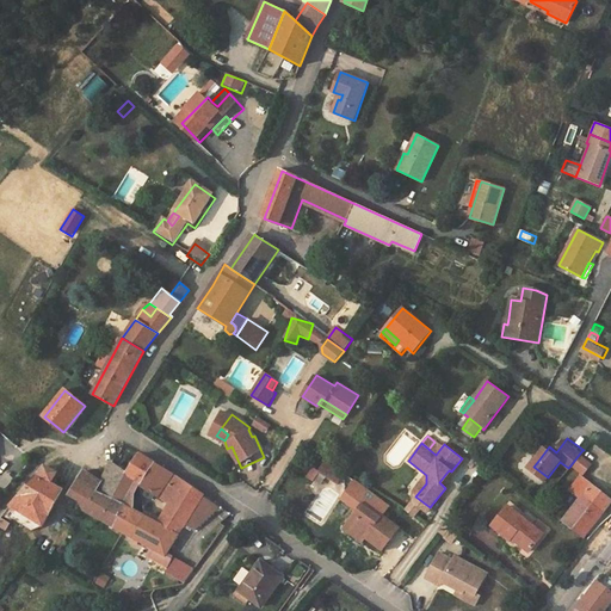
[(543,443),(534,457),(538,461),(549,446),(543,443)]
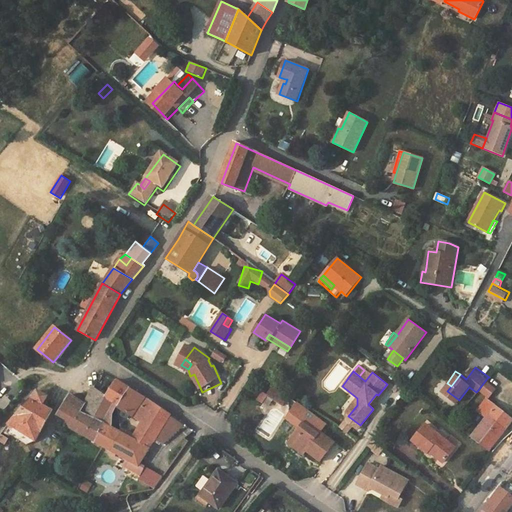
[(498,385),(488,377),(478,390),(488,398),(498,385)]
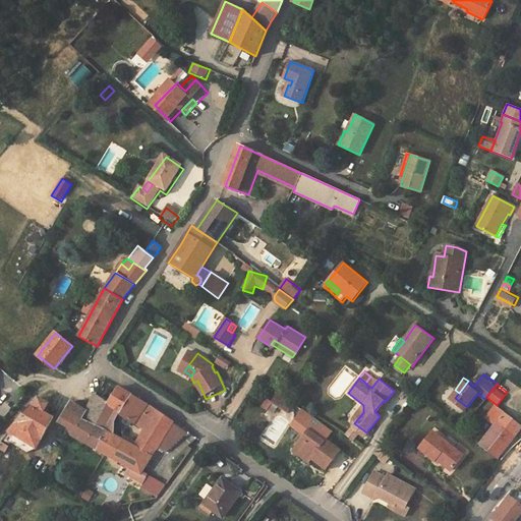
[(119,388),(109,404),(116,409),(120,413),(121,414),(132,395),(119,388)]
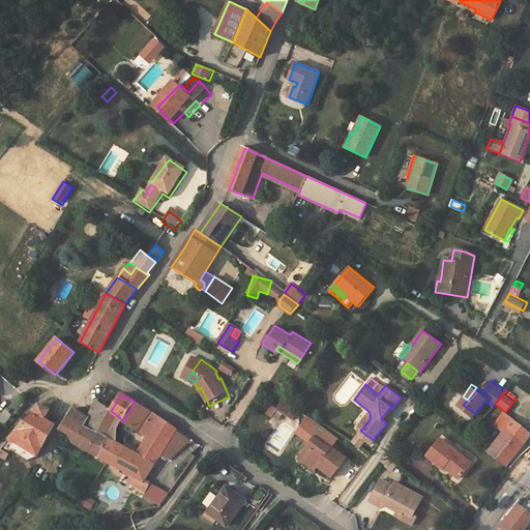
[(107,439),(118,416),(111,411),(96,401),(88,418),(83,428),(107,439)]
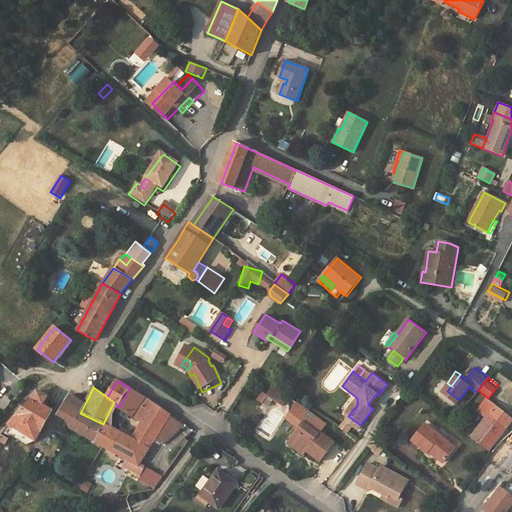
[(289,396),(275,387),(269,395),(283,405),(289,396)]
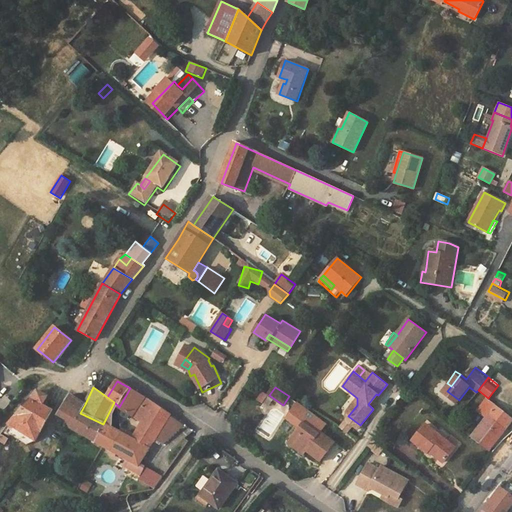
[(119,415),(127,418),(130,414),(136,418),(139,413),(146,418),(155,404),(130,388),(119,407),(118,407),(119,415)]
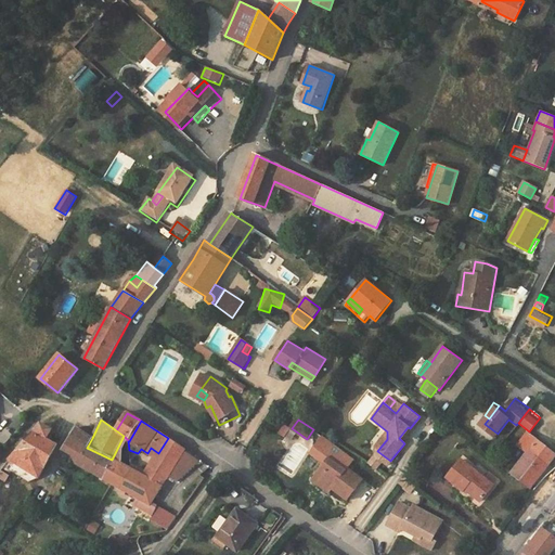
[(39,477),(57,446),(46,439),(52,429),(42,424),(11,460),(39,477)]
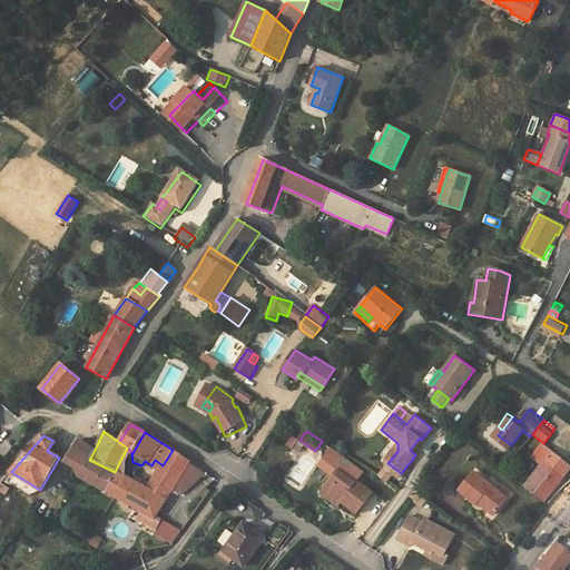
[(294,436),(290,444),(295,448),(300,440),(294,436)]
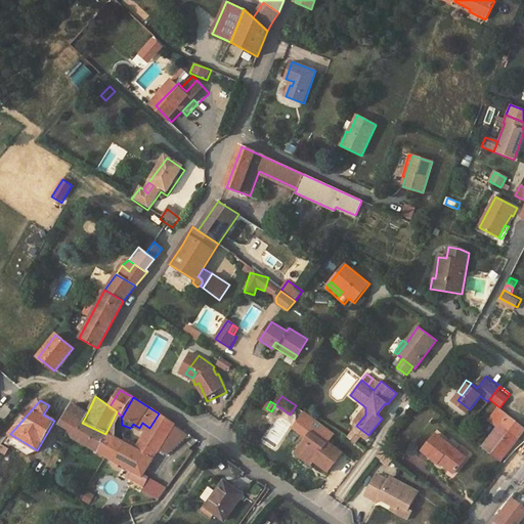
[(73,437),(98,451),(107,435),(105,434),(82,423),(87,413),(72,404),(59,425),(75,433),(73,437)]
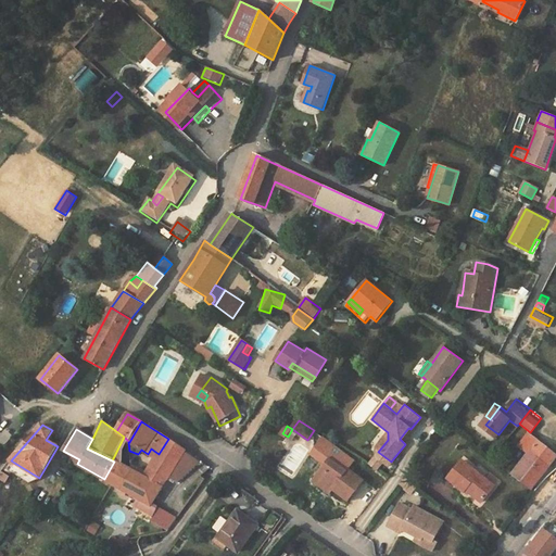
[(388,432),(375,449),(378,452),(388,440),(388,432)]
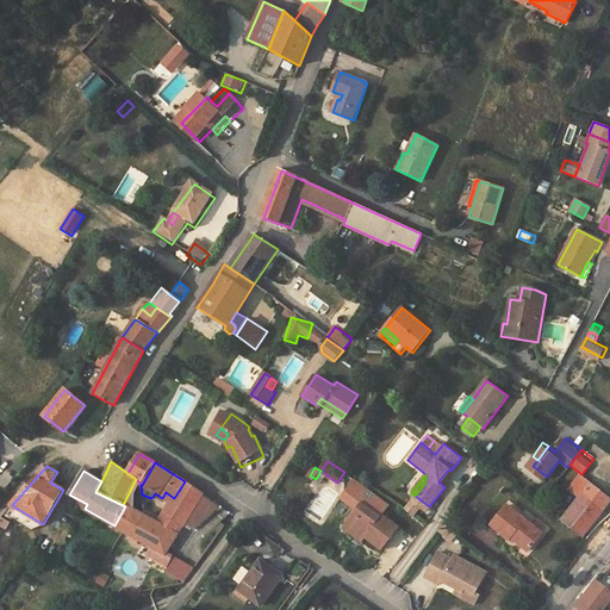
[(579,475),(570,490),(580,498),(561,521),(583,537),(602,511),(601,510),(609,499),(579,475)]
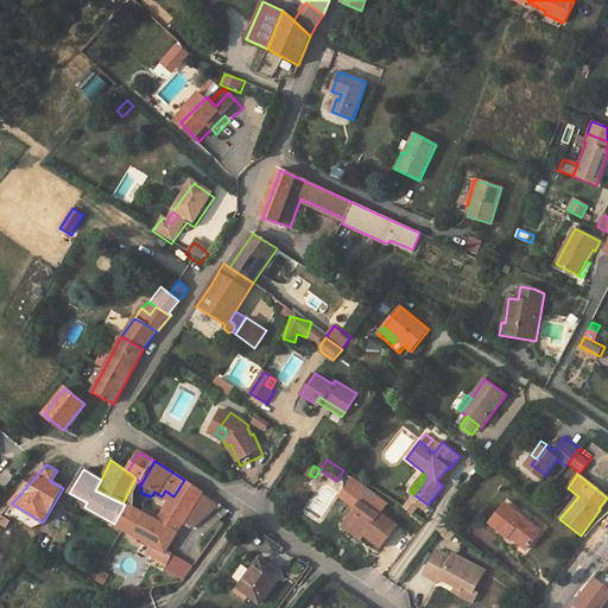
[(132,507),(134,508),(135,492),(140,482),(135,477),(122,504),(125,505),(132,507)]
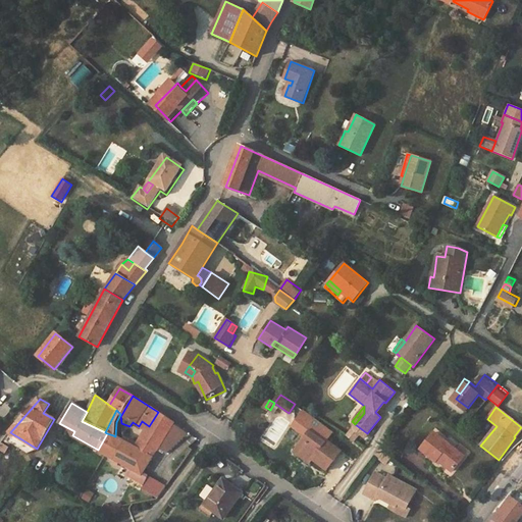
[(146,431),(140,440),(136,448),(152,457),(166,434),(173,422),(158,412),(149,426),(146,431)]
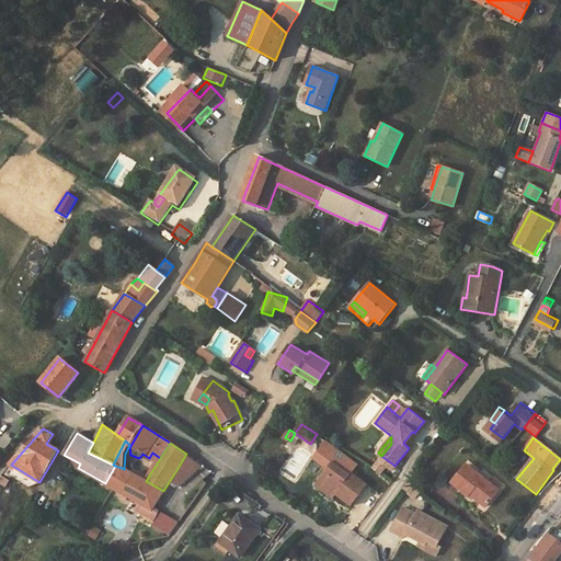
[(152,453),(149,458),(157,464),(160,458),(152,453)]
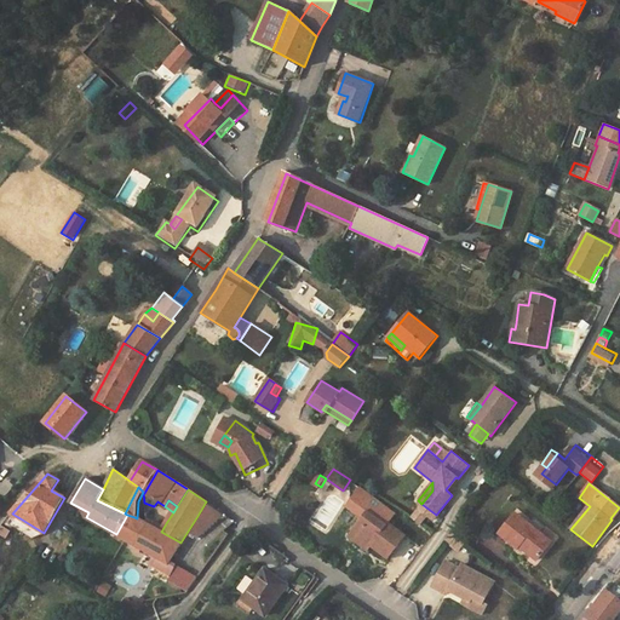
[(208,524),(217,510),(206,501),(197,516),(208,524)]
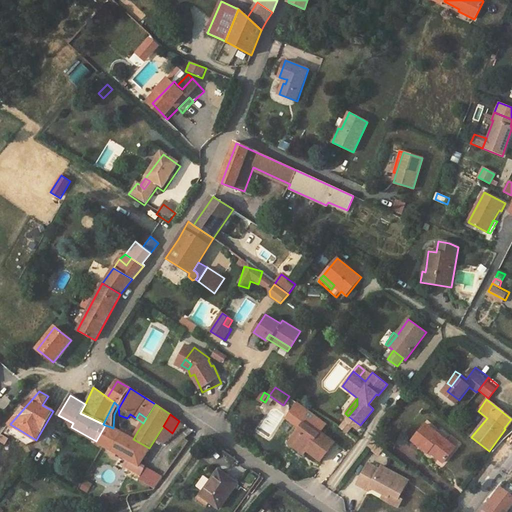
[(133,439),(137,432),(120,423),(121,433),(133,439)]
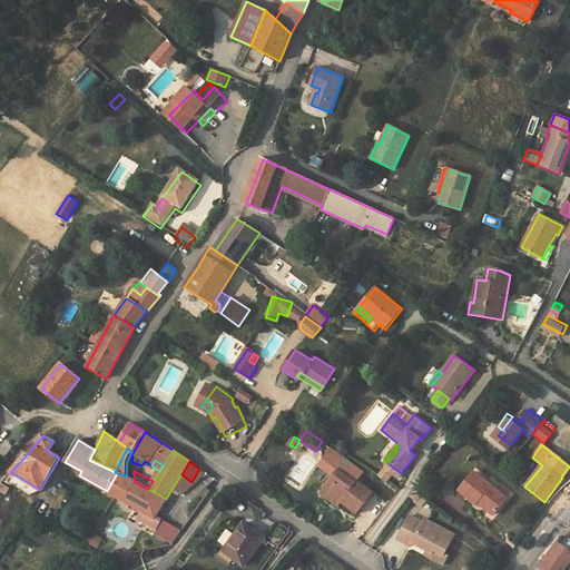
[(0,474),(0,480),(29,495),(40,490),(11,472),(0,474)]
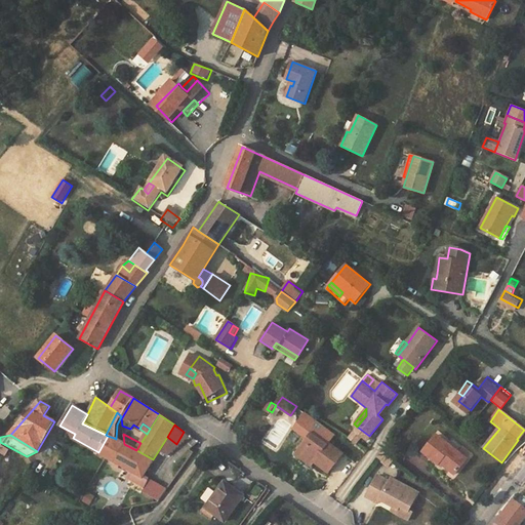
[(437,435),(422,452),(438,465),(440,461),(455,474),(467,459),(437,435)]
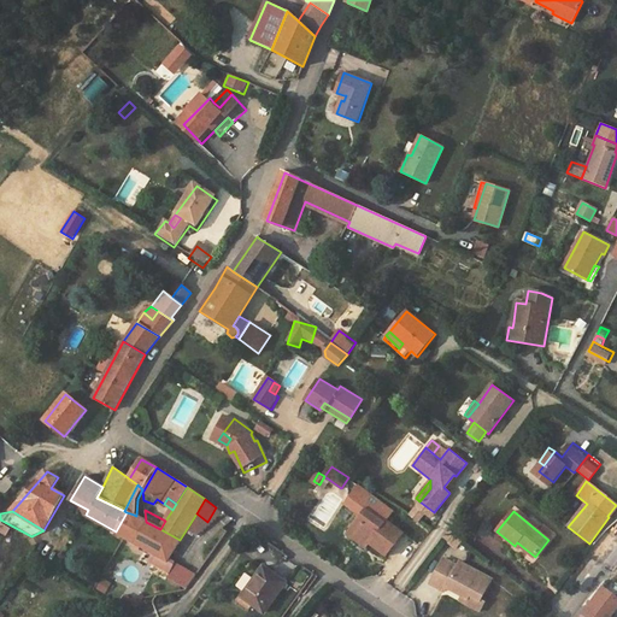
[(116,532),(125,538),(134,542),(146,522),(136,516),(134,515),(127,512),(116,532)]
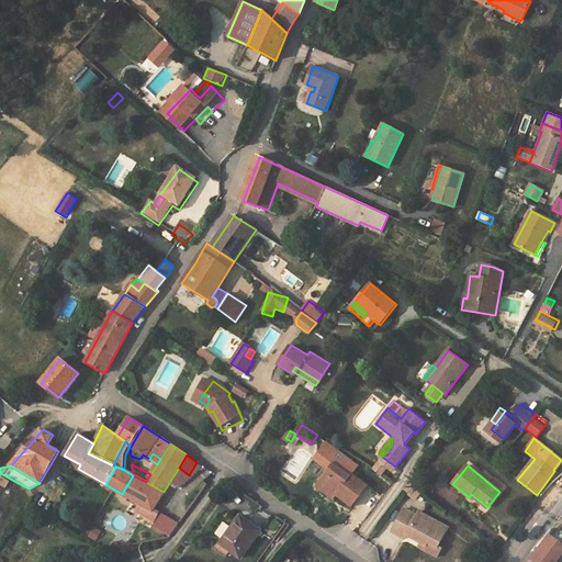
[(367,485),(352,475),(351,478),(335,467),(329,476),(333,479),(323,492),(328,495),(329,494),(334,497),(335,495),(352,507),(367,485)]
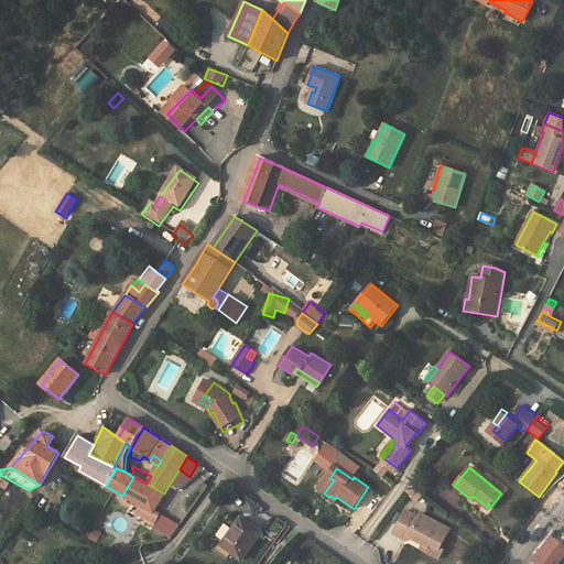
[(140,505),(152,512),(153,512),(164,494),(147,484),(133,477),(122,496),(140,505)]
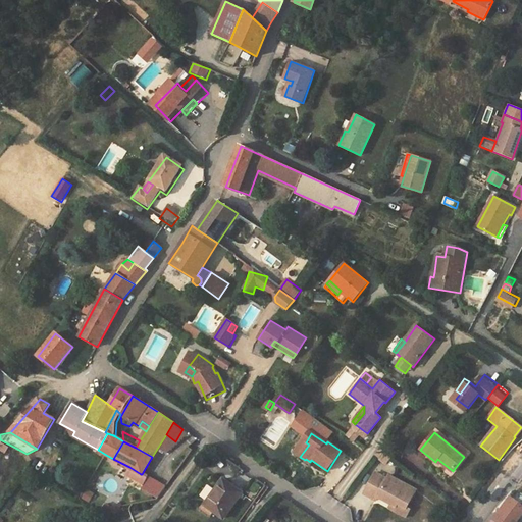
[(306,442),(297,455),(300,457),(309,445),(306,442)]
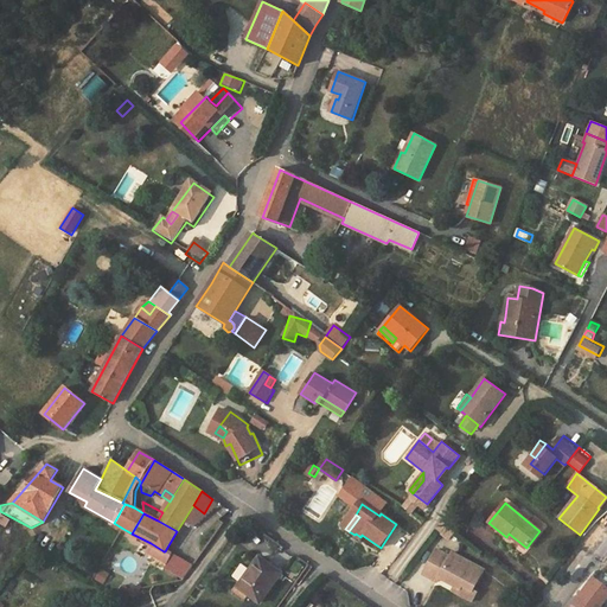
[(442,522),(436,529),(448,540),(454,531),(442,522)]
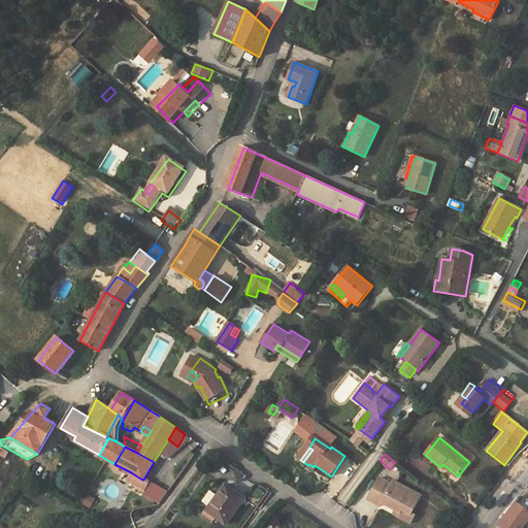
[(142,480),(131,472),(127,479),(144,490),(149,483),(143,480),(142,480)]
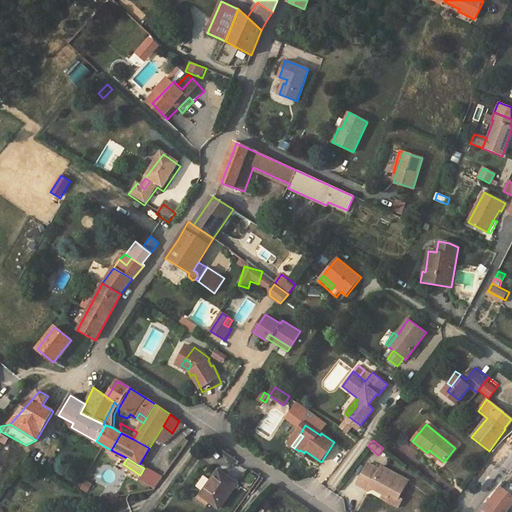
[(370,486),(387,496),(389,491),(398,497),(408,478),(380,463),(378,468),(368,462),(355,483),(368,490),(370,486)]
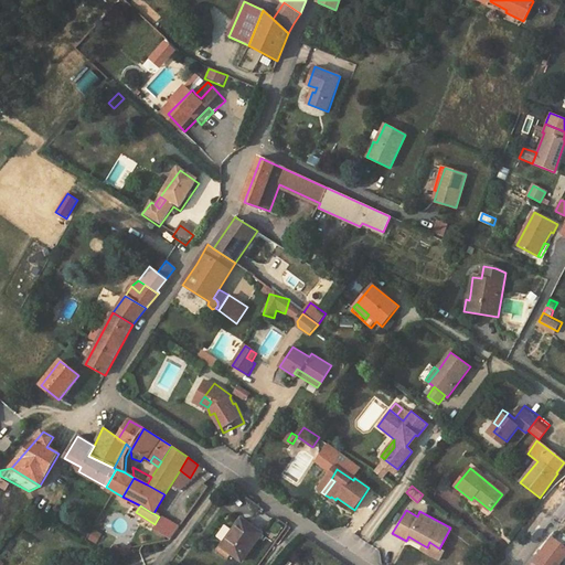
[(219,544),(215,550),(227,560),(232,553),(243,562),(263,534),(242,519),(235,526),(237,529),(226,543),(225,542),(222,546),(219,544)]
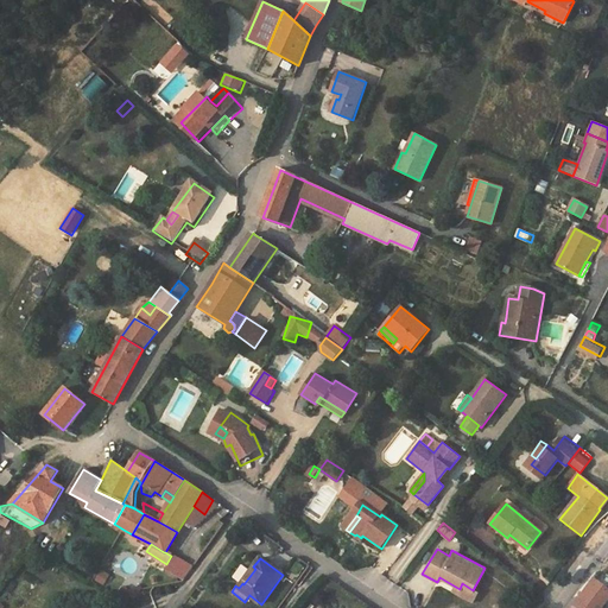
[(297,580),(305,567),(297,562),(289,574),(297,580)]
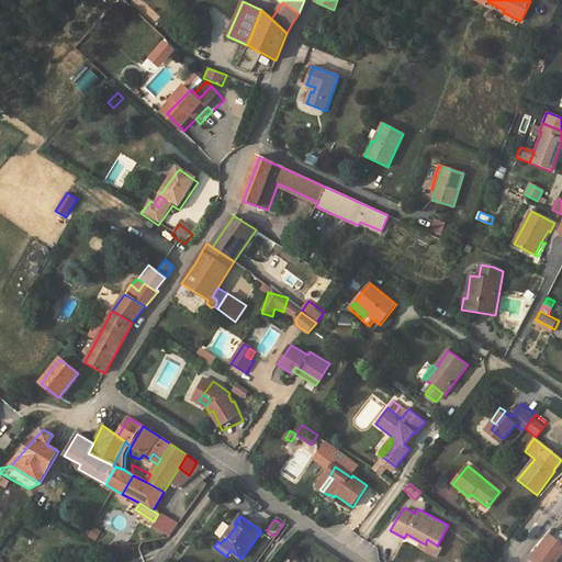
[(404,538),(438,557),(442,548),(437,546),(427,539),(425,544),(406,534),(404,538)]
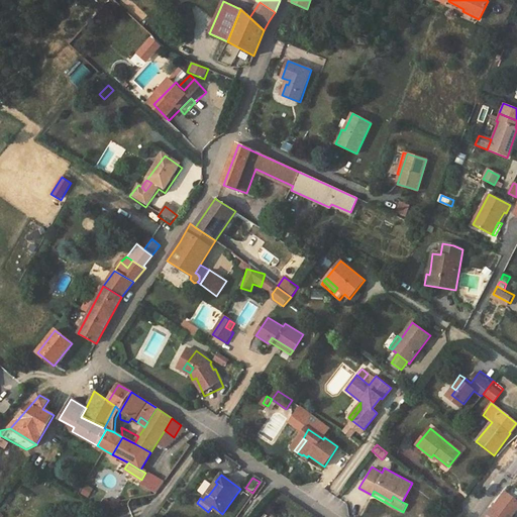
[(510,516),(516,509),(516,502),(505,493),(488,516),(510,516)]
